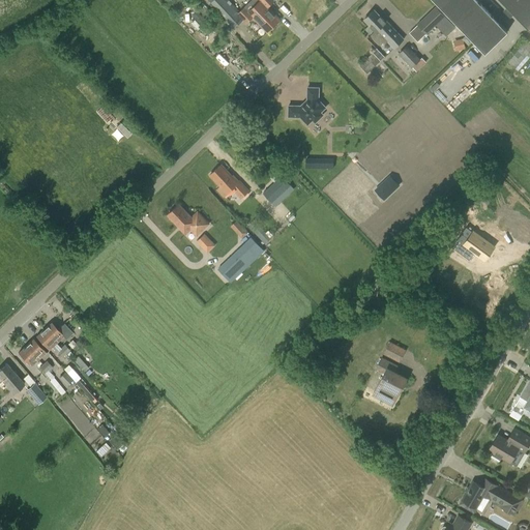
[(205,0),(226,22),(238,10),(229,0),(205,0)]
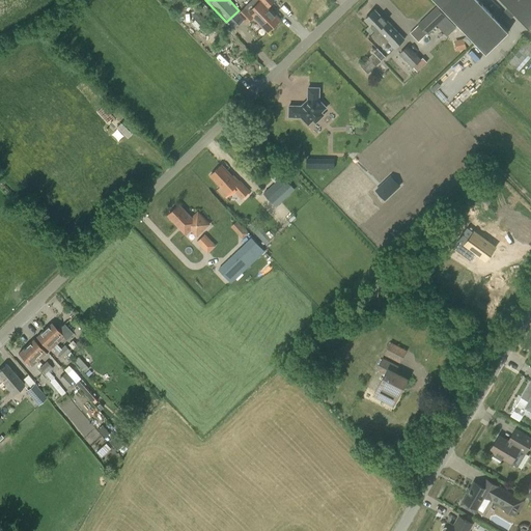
[(275,1),(274,0),(253,0),(239,14),(239,15),(244,20),(247,23),(253,17),(269,32),(281,20),(269,7),(275,1)]
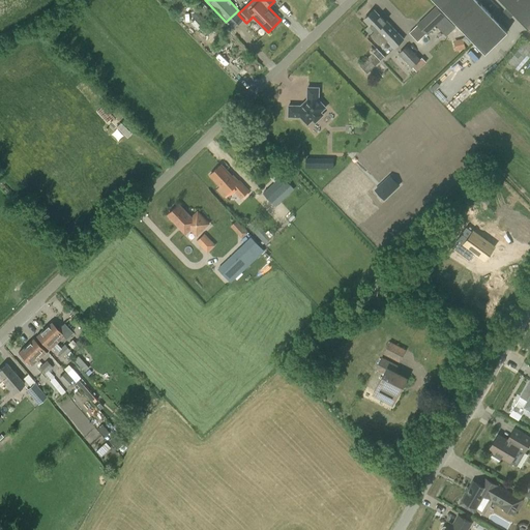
[(434,0),(486,54),(507,32),(476,0),(434,0)]
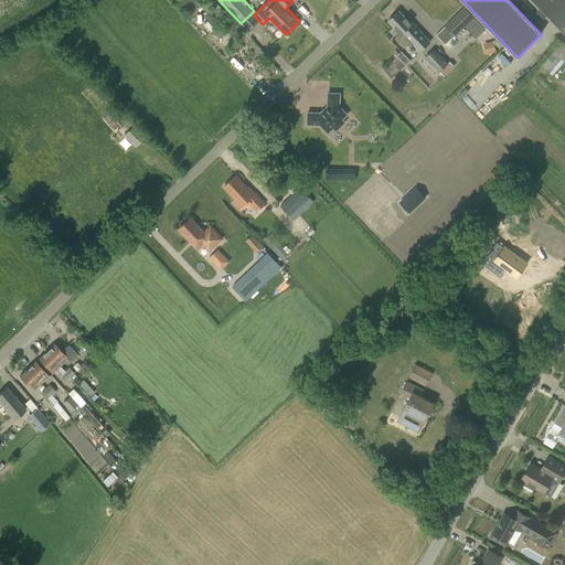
[(564,0),(532,0),(564,32),(558,38),(564,44),(564,0)]
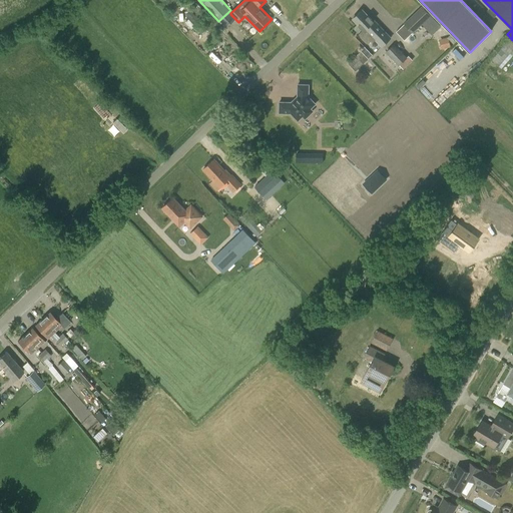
[(194,3),(190,7),(197,15),(201,11),(194,3)]
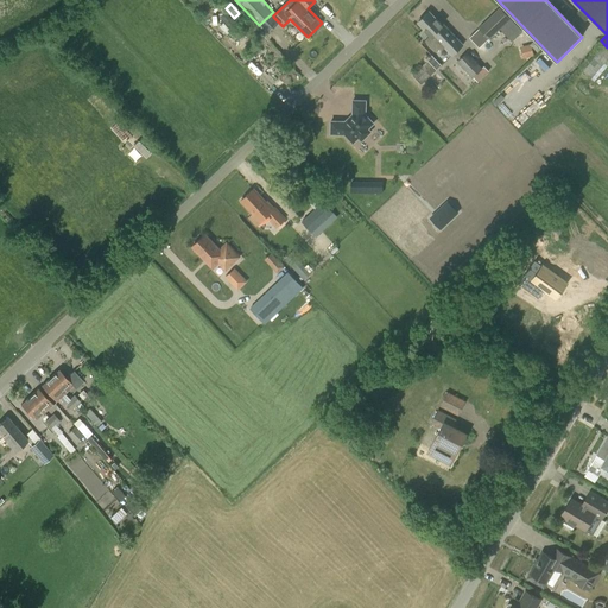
[(511,18),(501,8),(469,38),(479,48),(511,18)]
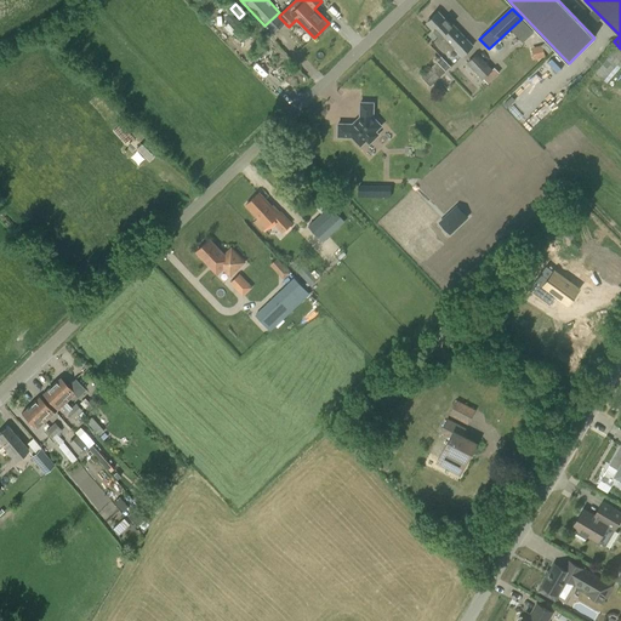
[(427,23),(440,36),(434,41),(445,53),(453,46),(462,56),(473,46),(454,26),(453,26),(439,12),(427,23)]
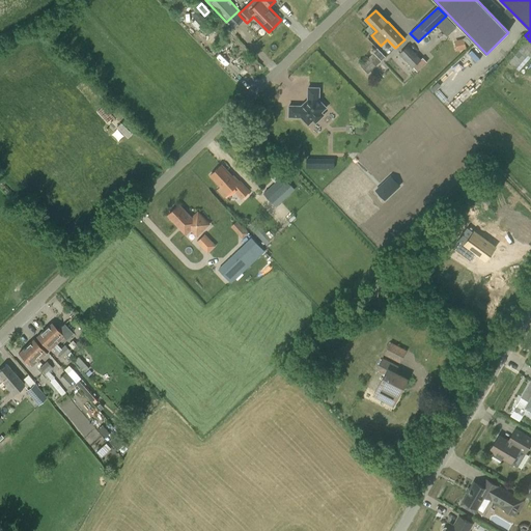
[(454,40),(457,51),(467,49),(464,38),(454,40)]
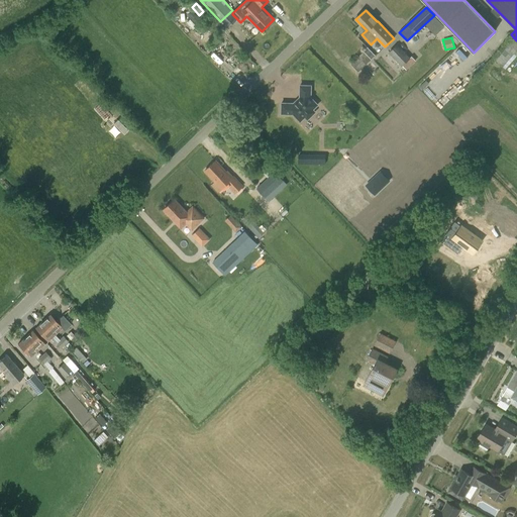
[(496,60),(508,71),(511,68),(510,67),(516,58),(516,42),(513,39),(496,60)]
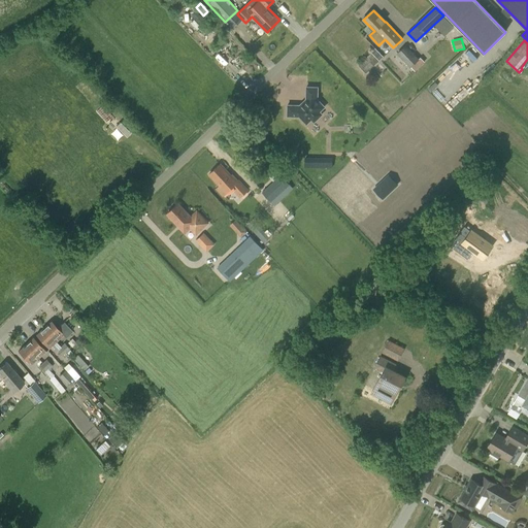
[(410,67),(415,71),(425,62),(420,57),(419,59),(405,45),(396,54),(410,68),(410,67)]
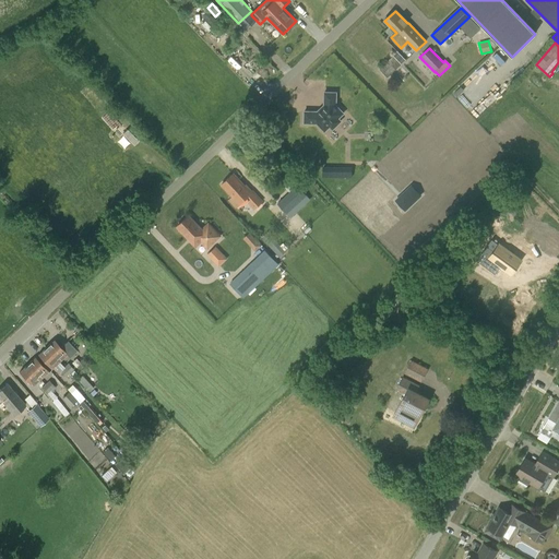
[(397,51),(379,69),(387,78),(406,60),(397,51)]
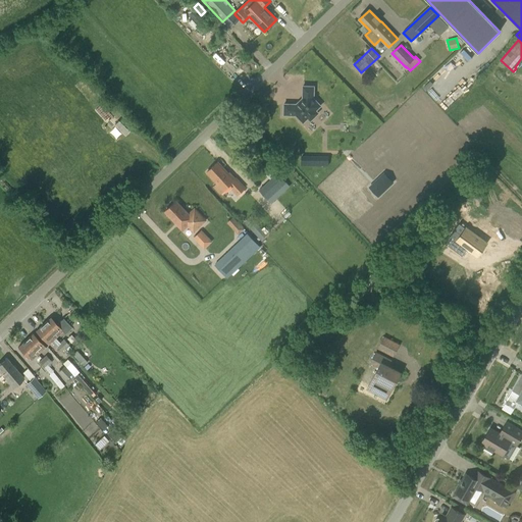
[(316,113),(316,110),(320,106),(314,98),(314,87),(303,86),(303,98),(296,104),(284,104),(283,115),(296,115),(303,122),(308,118),(310,118),(313,118),(316,115),(316,113)]
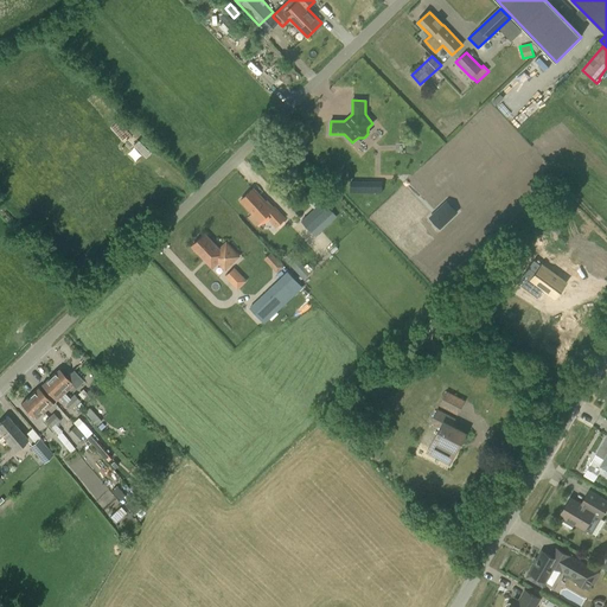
[(543,179),(554,190),(561,183),(550,172),(543,179)]
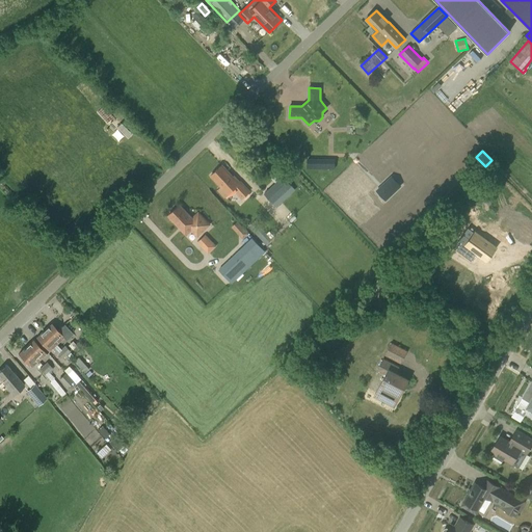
[(318,160),(318,168),(335,168),(335,160),(318,160)]
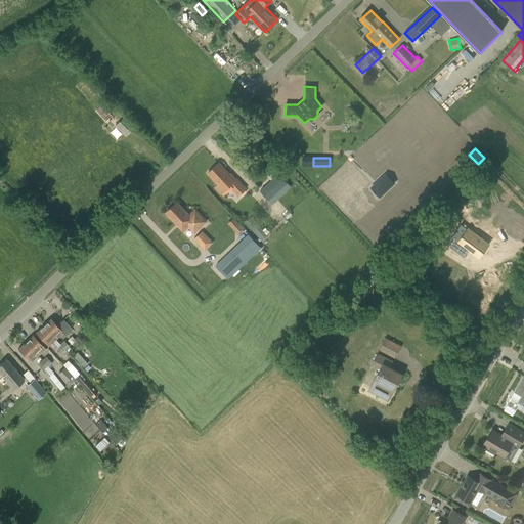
[(222,193),(230,186),(238,195),(246,189),(236,179),(235,181),(218,163),(208,173),(218,184),(215,186),(222,193)]
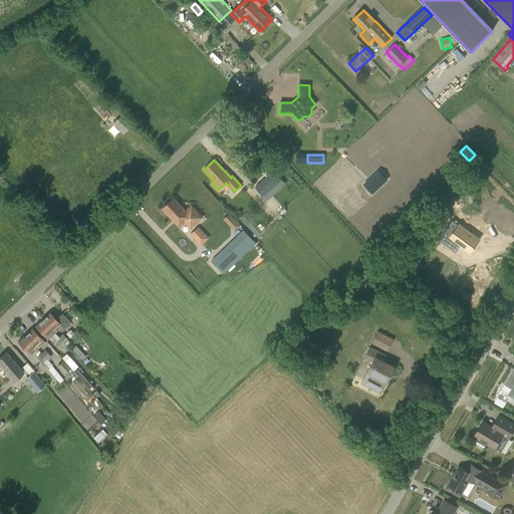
[(282,179),(273,169),(254,187),(267,200),(272,195),(269,192),(274,187),(278,191),(285,184),(282,180),(282,179)]
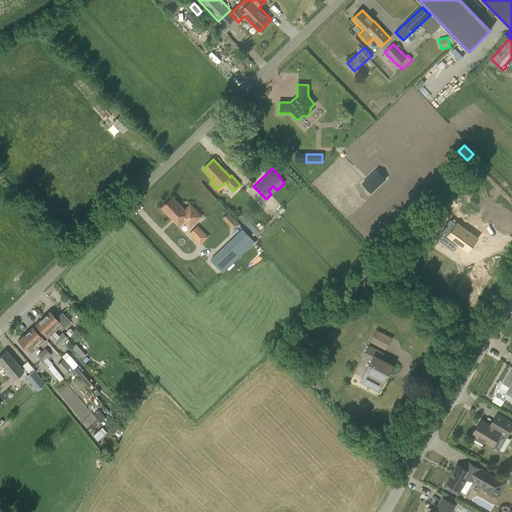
[(371,181),(365,186),(371,192),(386,178),(377,168),(367,177),(371,181)]
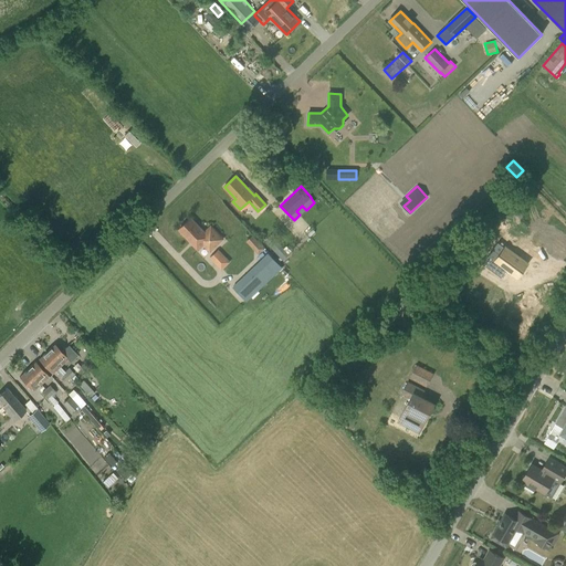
[(205,245),(210,251),(223,239),(211,227),(205,232),(191,218),(179,229),(199,250),(205,245)]
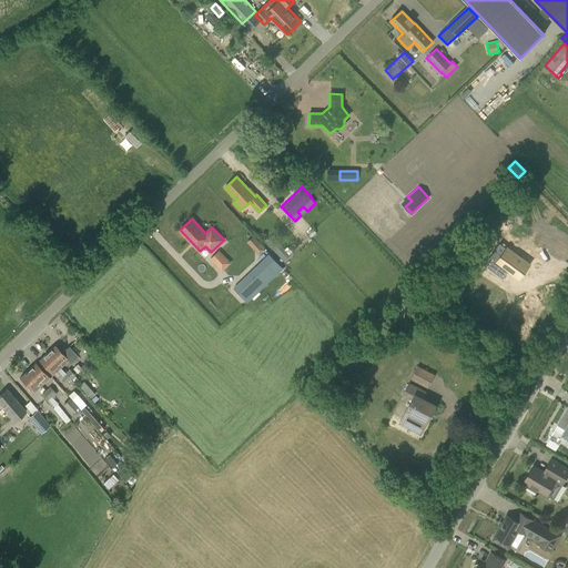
[(534,233),(548,242),(555,230),(540,221),(534,233)]
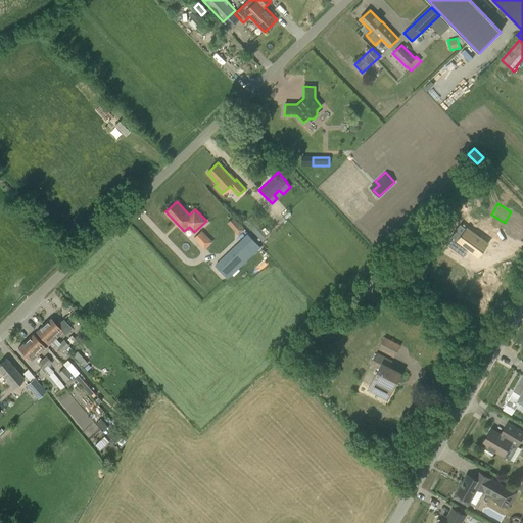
[(522,219),(515,215),(507,228),(522,237),(522,219)]
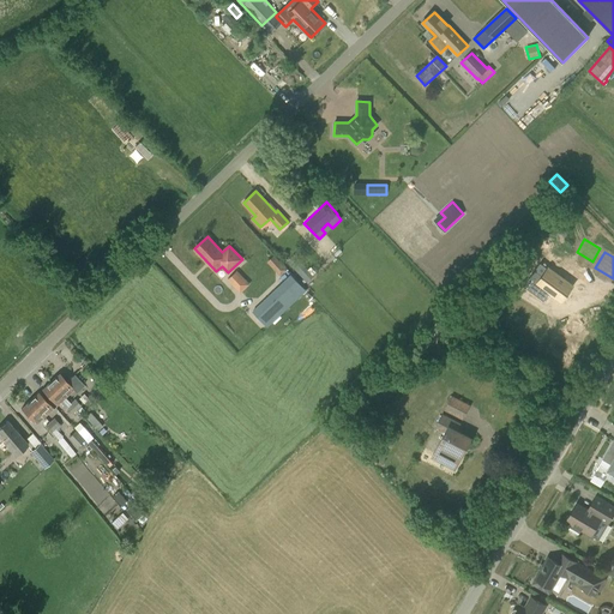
[(287,270),(274,256),(266,262),(280,276),(287,270)]
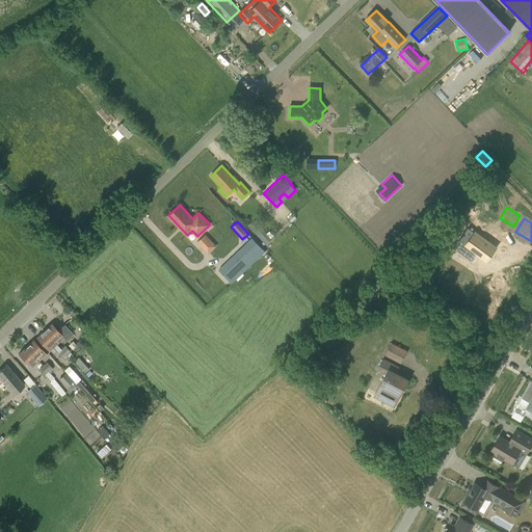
[(248,227),(266,244),(271,239),(255,221),(248,227)]
